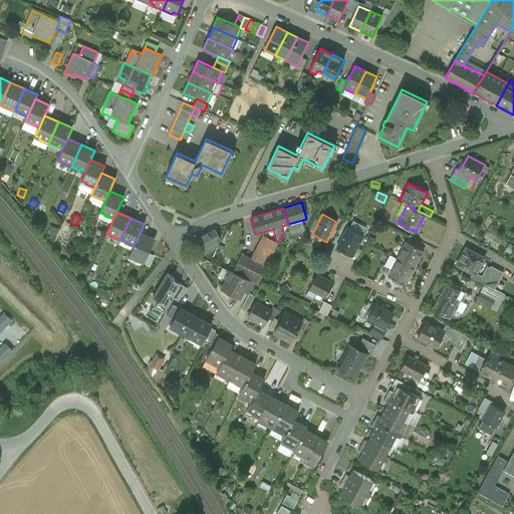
[(472,235),(478,225),(470,221),(464,231),(472,235)]
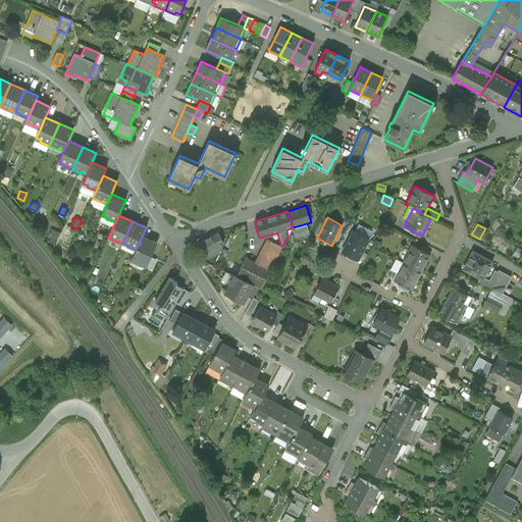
[(60,232),(51,229),(48,237),(51,239),(56,241),(60,232)]
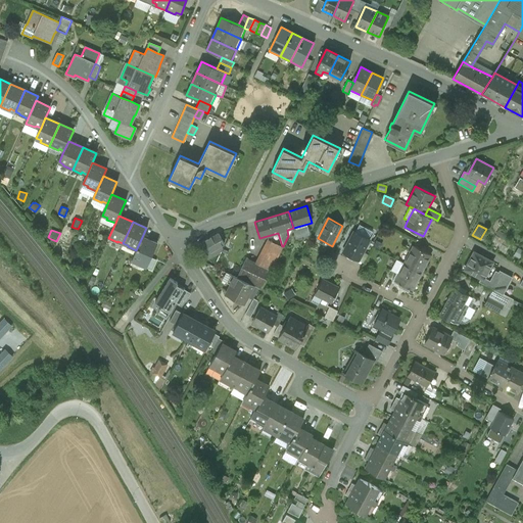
[(371,240),(353,231),(341,252),(360,262),(360,260),(364,252),(371,240)]
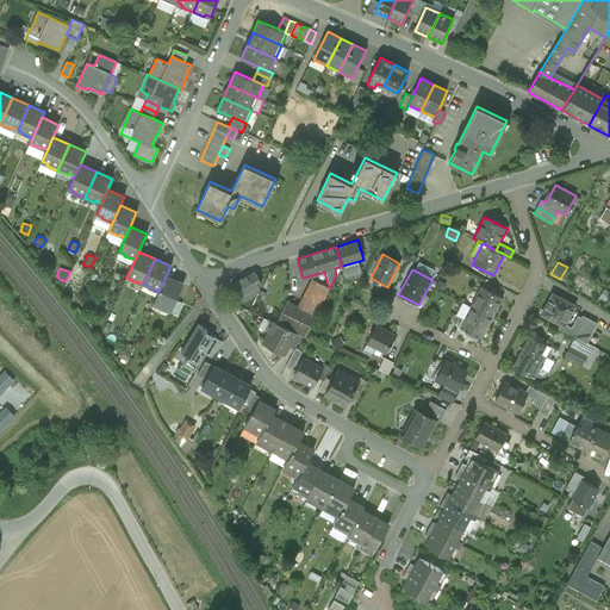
[(261,285),(255,273),(230,286),(240,304),(259,292),(260,291),(257,286),(261,285)]
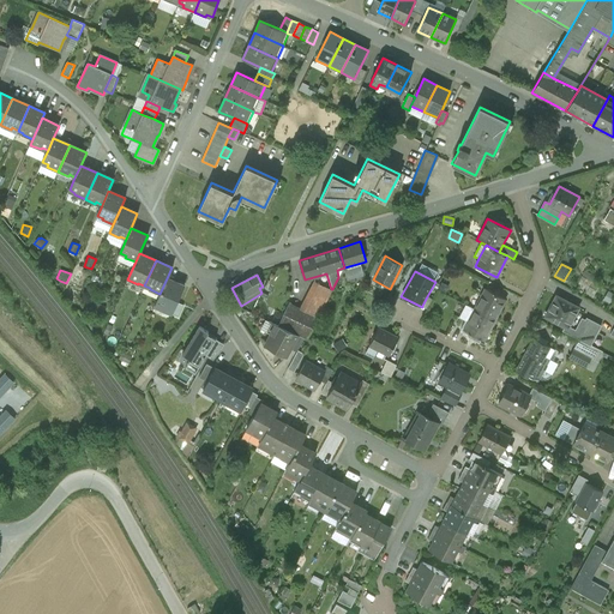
[(173,312),(185,286),(167,278),(160,294),(156,304),(173,312)]
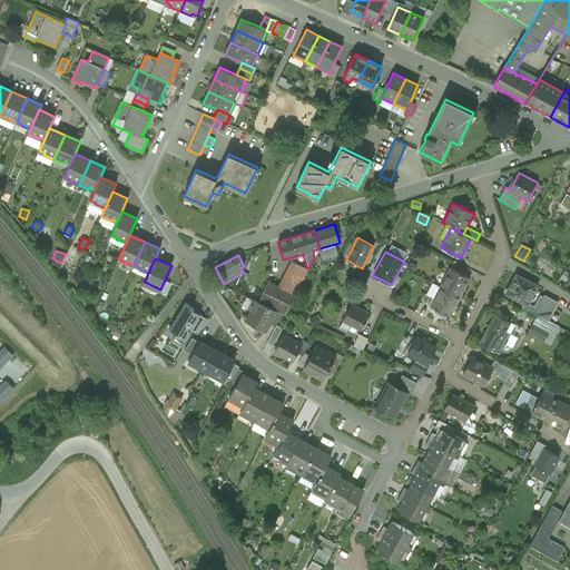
[(285,315),(308,268),(307,268),(292,261),(278,286),(268,282),(258,302),(276,311),(285,315)]
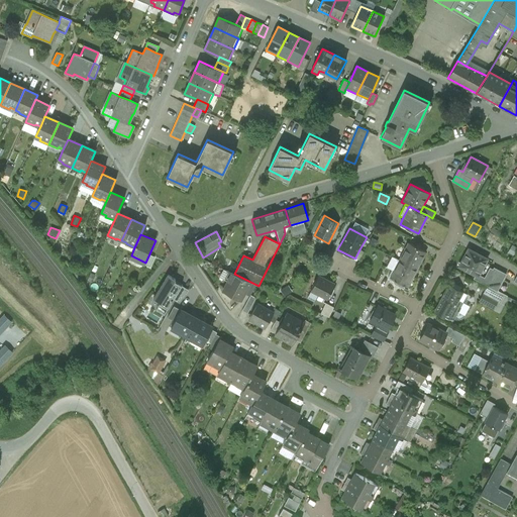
[(369,243),(375,246),(378,240),(373,237),(369,243)]
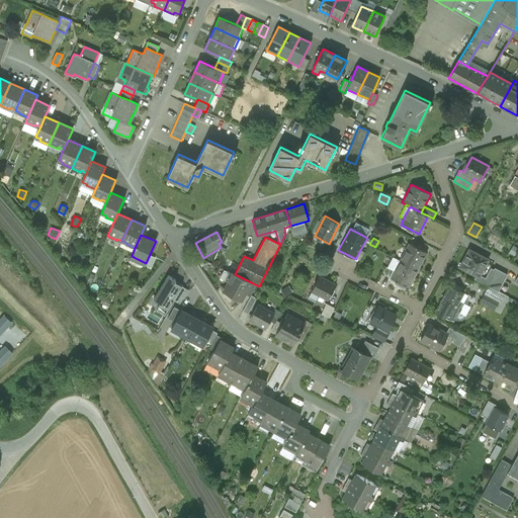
[(427,253),(409,243),(400,260),(418,270),(427,253)]
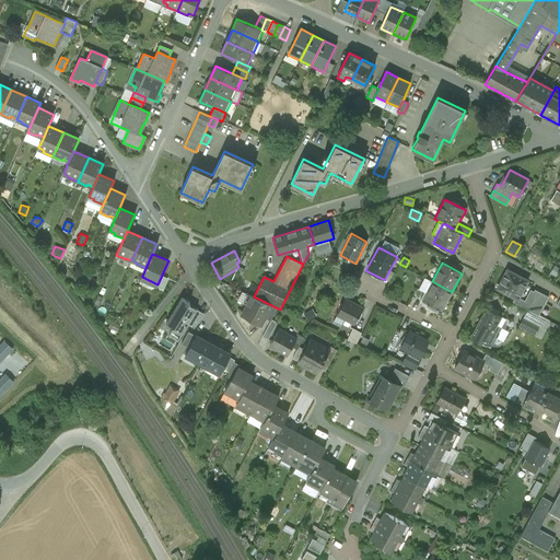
[(559,268),(555,266),(550,275),(556,278),(559,269),(559,268)]
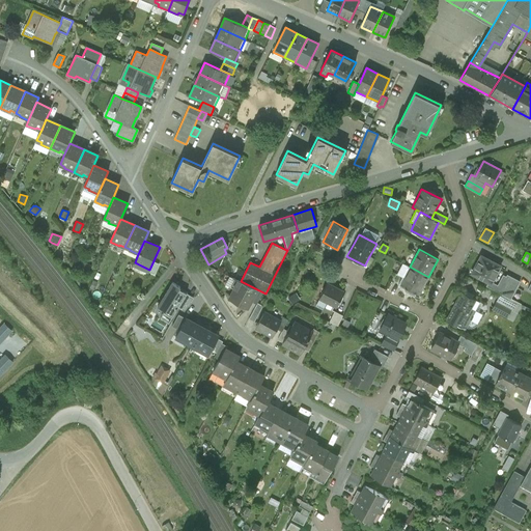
[(501,266),(480,255),(471,274),(487,283),(491,284),(492,282),(501,266)]
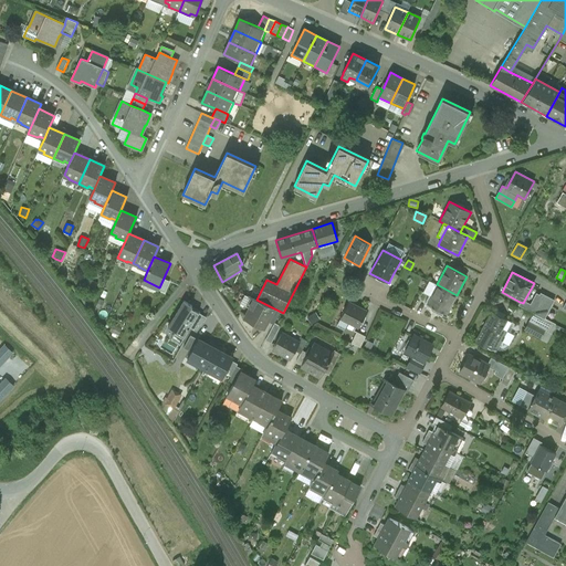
[(398,275),(394,273),(389,282),(394,284),(398,275)]
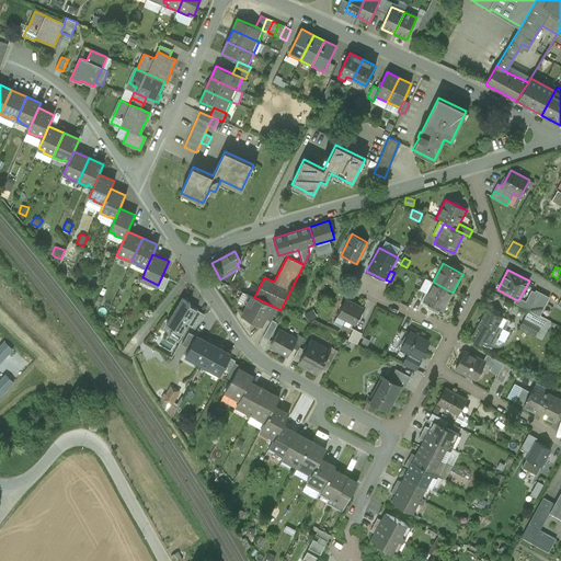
[(420,289),(426,294),(433,282),(426,278),(420,289)]
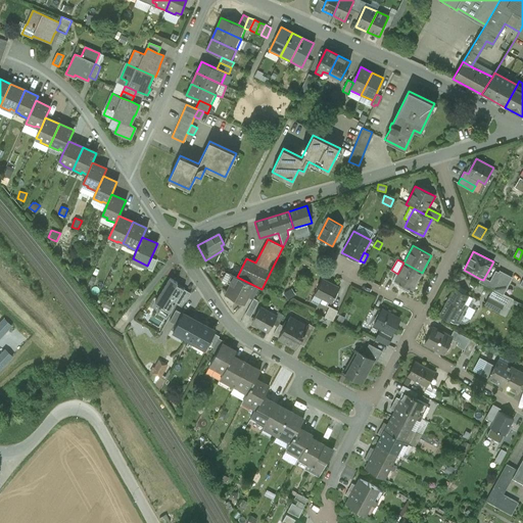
[(422,273),(403,263),(397,274),(394,280),(413,290),(422,273)]
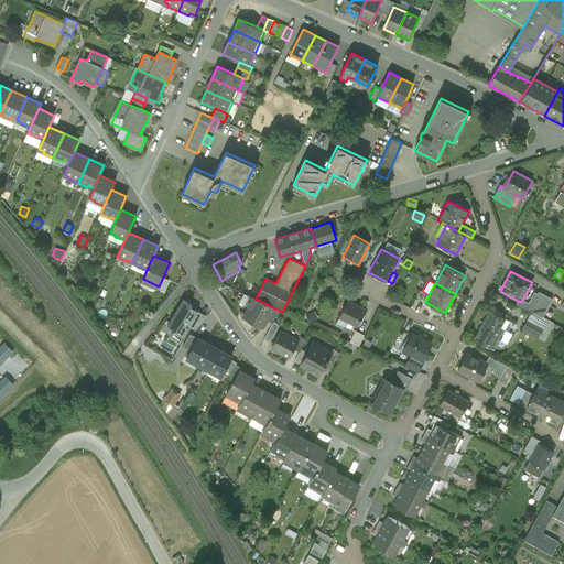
[(521,302),(518,301),(517,304),(531,312),(542,317),(553,299),(539,292),(538,293),(534,292),(529,303),(522,300),(521,302)]
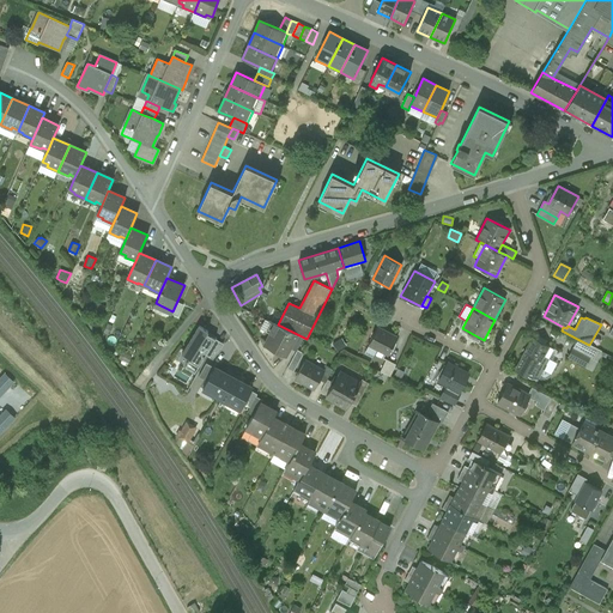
[(278,325),(266,320),(261,329),(269,334),(265,345),(286,356),(297,334),(278,325)]
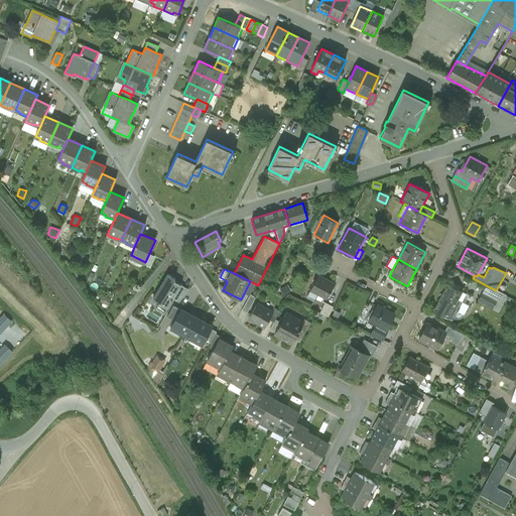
[(87,280),(93,282),(96,274),(90,272),(87,280)]
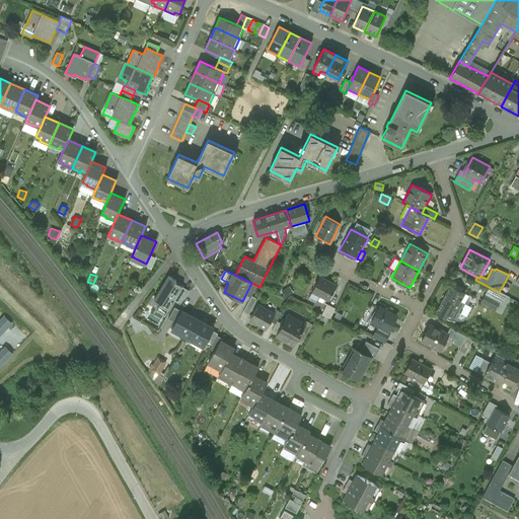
[(176,280),(168,276),(154,299),(161,303),(160,305),(168,310),(182,287),(175,282),(176,280)]
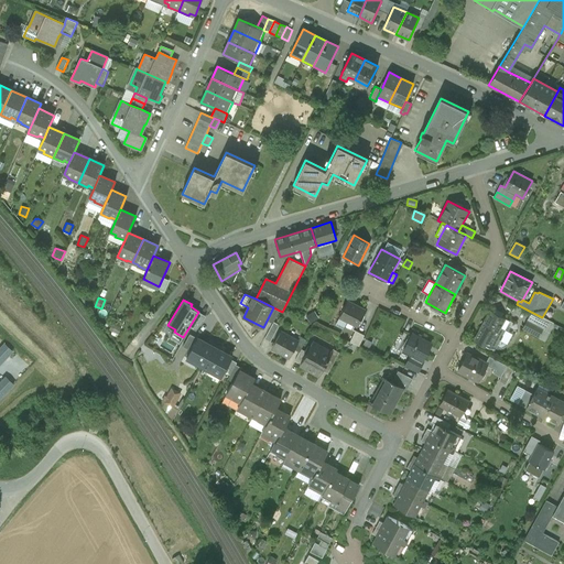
[(366,310),(347,301),(338,317),(357,326),(366,310)]
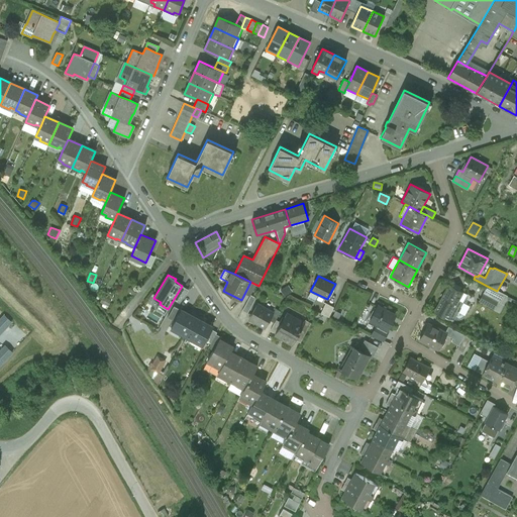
[(131,285),(127,291),(133,296),(137,290),(131,285)]
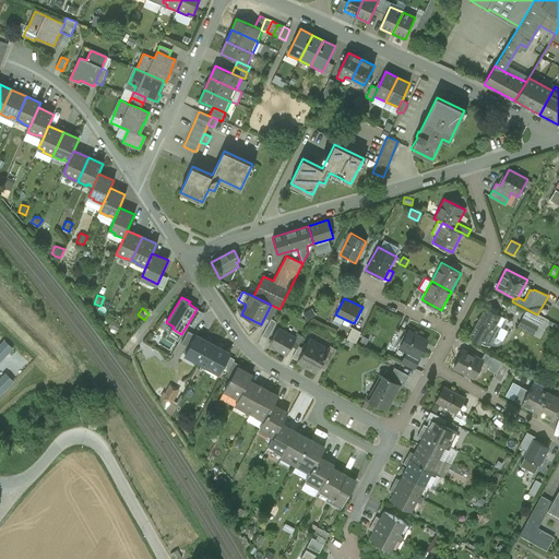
[(304,313),(307,320),(316,316),(311,308),(304,313)]
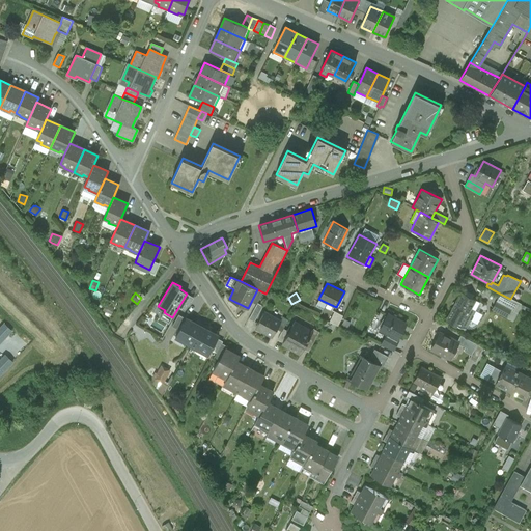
[(476,300),(462,292),(446,320),(456,326),(458,323),(467,327),(475,311),(471,309),(476,300)]
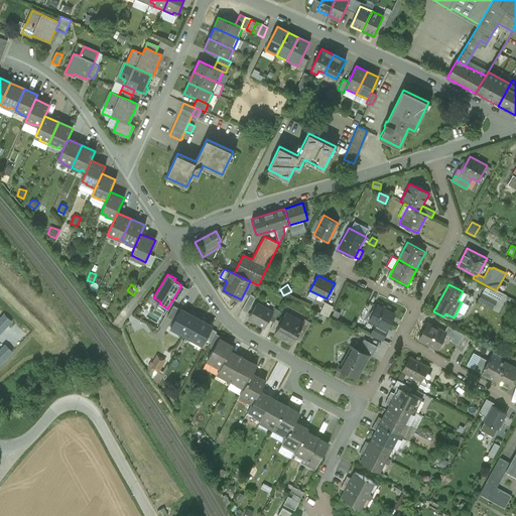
[(507,296),(496,290),(486,285),(481,294),(496,302),(493,309),(499,312),(507,296)]
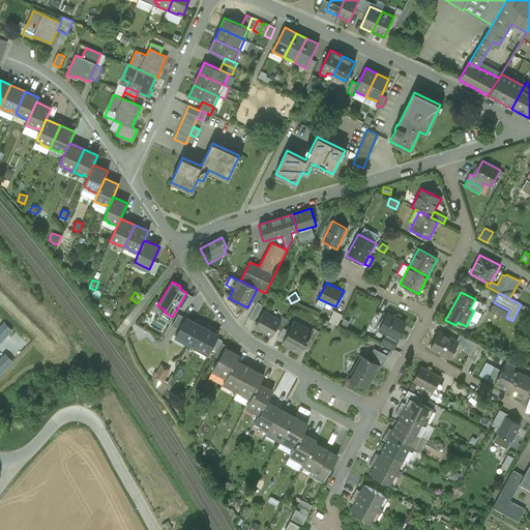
[(509,311),(494,302),(491,310),(506,318),(509,311)]
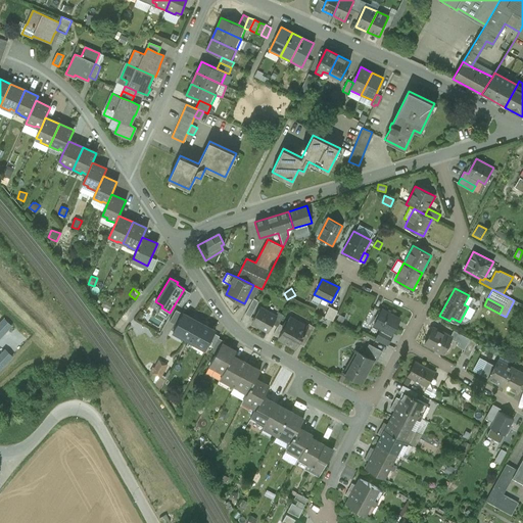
[(103,299),(100,306),(104,307),(109,311),(112,303),(103,299)]
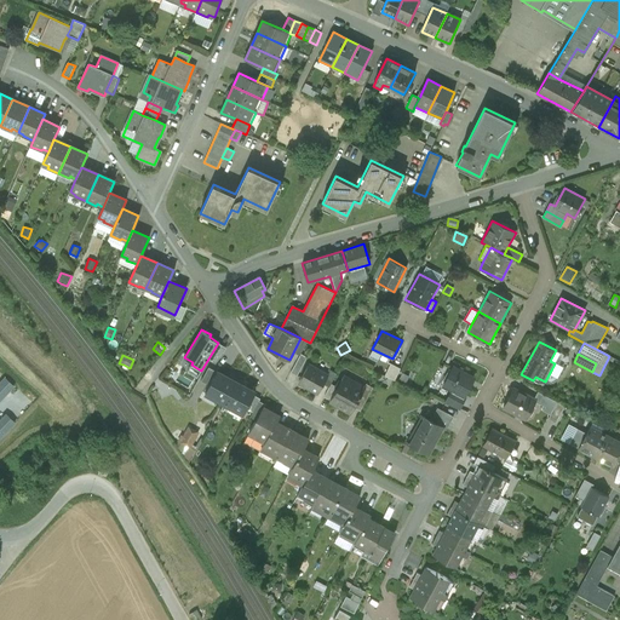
[(390,363),(384,377),(395,382),(401,368),(390,363)]
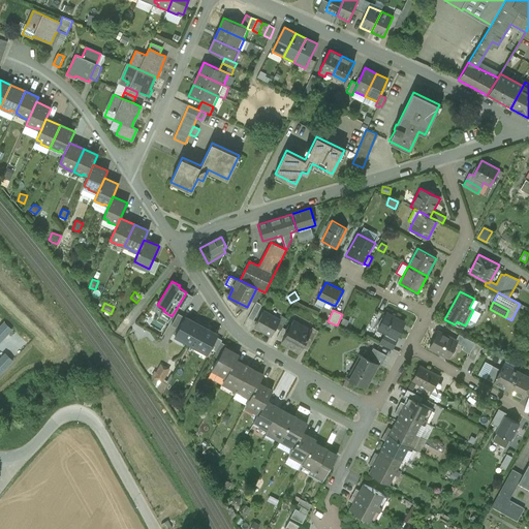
[(280,319),(263,311),(254,328),(271,336),(280,319)]
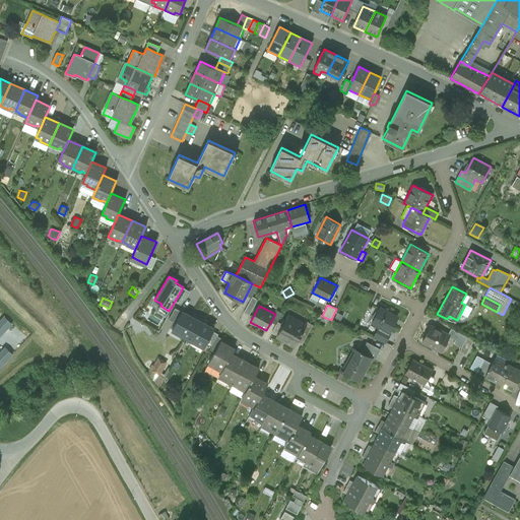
[(175,323),(181,312),(175,308),(169,319),(175,323)]
